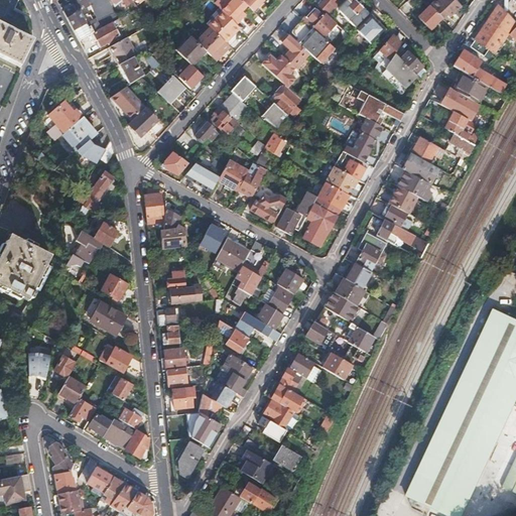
[(0,0),(0,55),(19,66),(33,38),(31,16),(16,9),(19,0),(0,0)]
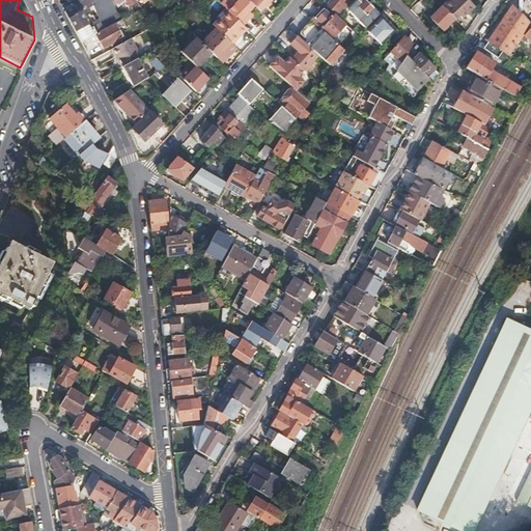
[(90,0),(93,5),(101,21),(102,20),(103,22),(104,23),(106,24),(108,25),(110,25),(112,24),(113,23),(114,23),(115,21),(116,19),(117,17),(117,15),(116,12),(117,12),(111,0),(90,0)]
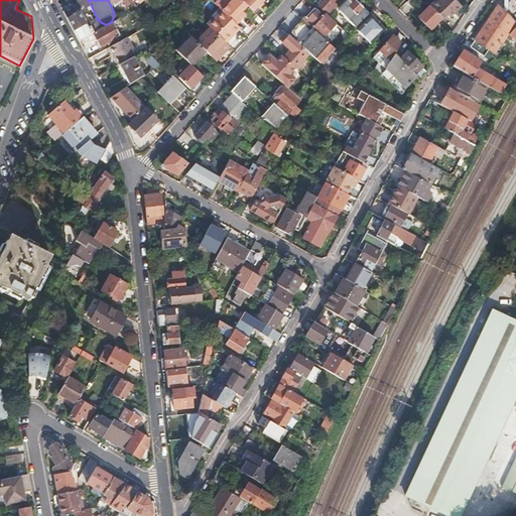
[(223,12),(236,24),(242,17),(238,14),(241,11),(246,6),(240,0),(218,0),(215,4),(223,12)]
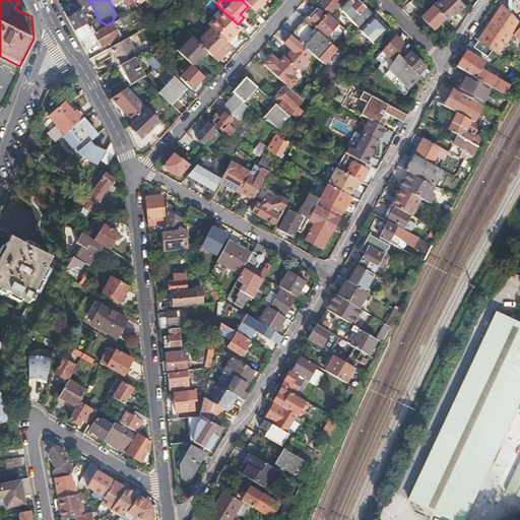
[(254,11),(255,12),(261,5),(265,1),(265,0),(242,0),(248,6),(250,7),(254,11)]
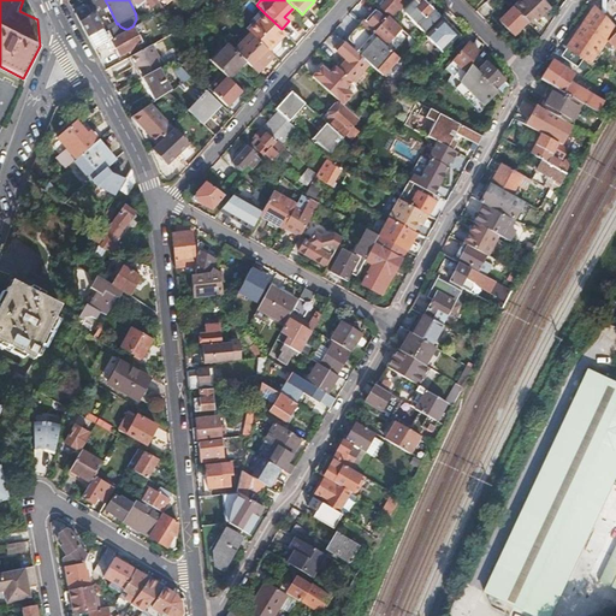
[(385,0),(379,9),(388,17),(391,21),(409,0),(385,0)]
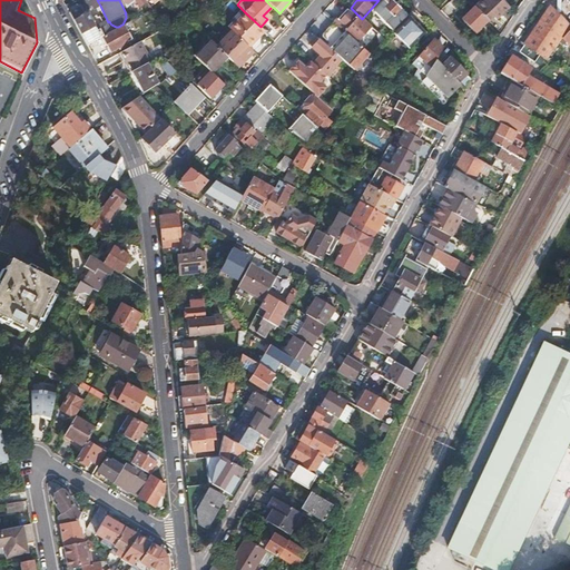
[(374,15),(392,31),(405,17),(387,0),(382,0),(374,10),(374,15)]
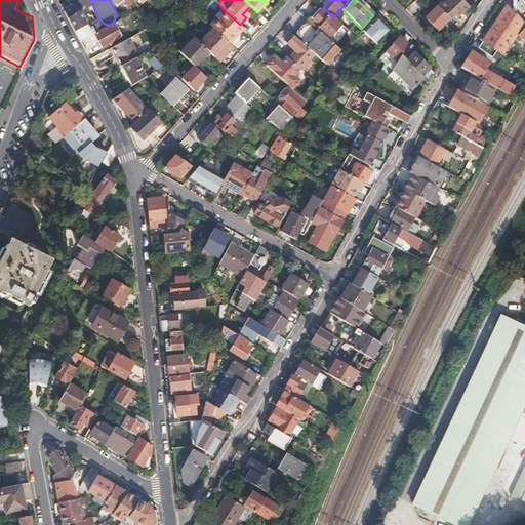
[(444,0),(438,6),(450,19),(454,15),(455,16),(468,4),(463,0),(444,0)]
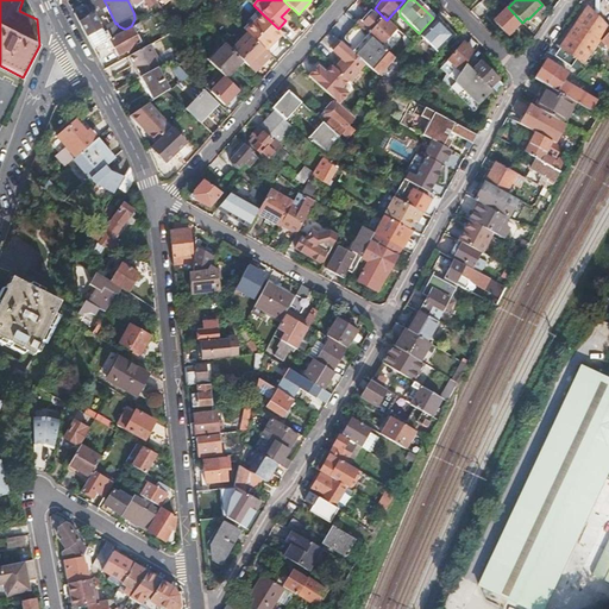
[(508,36),(522,23),(508,7),(494,22),(508,36)]
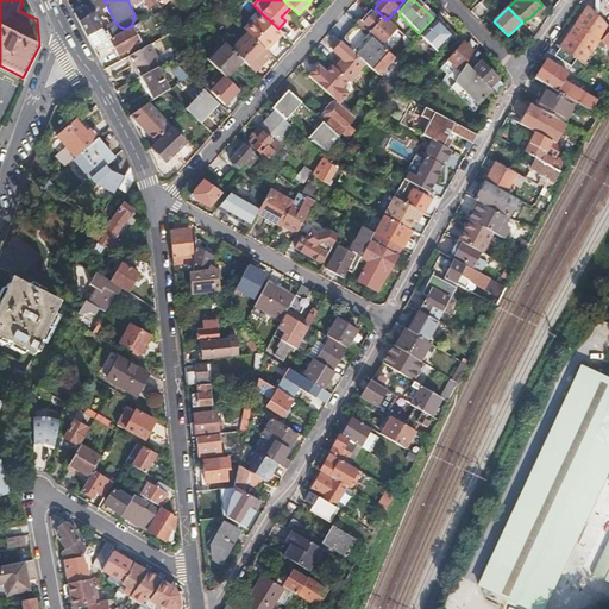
[(83,8),(74,13),(93,48),(118,33),(112,20),(106,23),(105,20),(99,24),(93,13),(88,16),(83,8)]
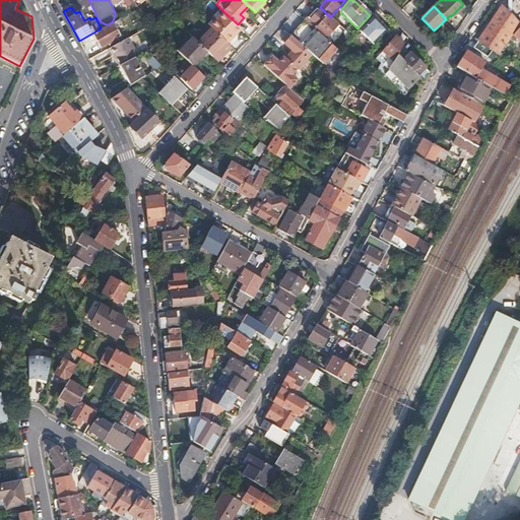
[(516,36),(519,31),(519,24),(502,7),(473,48),(486,57),(492,50),(497,53),(500,49),(503,50),(507,44),(505,42),(508,37),(512,40),(516,36)]
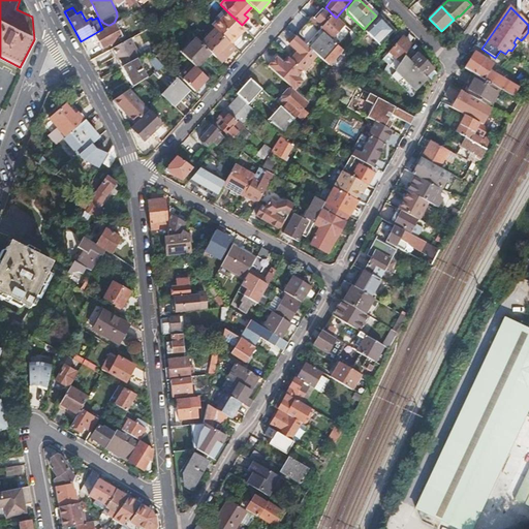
[(319,30),(331,40),(344,25),(336,18),(333,14),(331,17),(321,8),(314,17),(316,20),(312,24),(313,24),(319,30)]
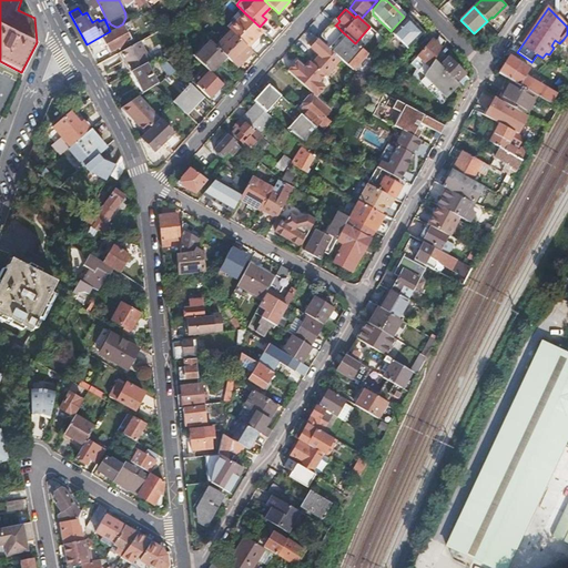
[(231,30),(249,47),(264,31),(260,27),(245,13),(230,29),(231,30)]
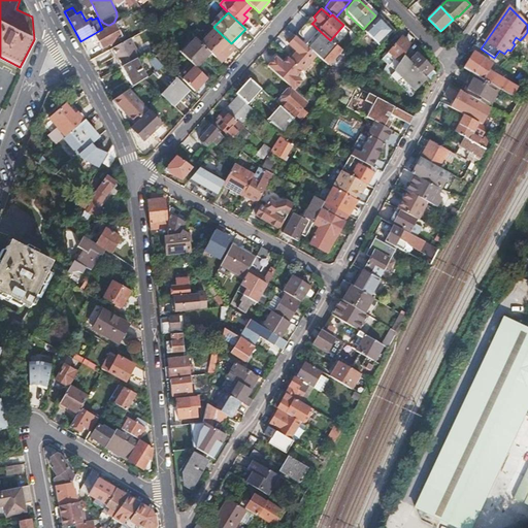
[(380,18),(365,32),(380,45),(393,31),(380,18)]
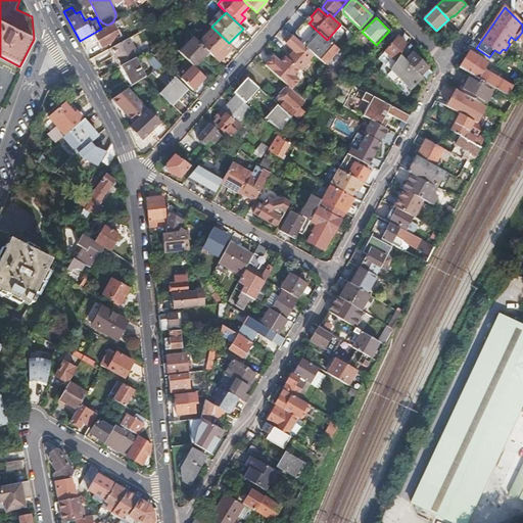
[(314,54),(319,59),(332,44),(327,40),(316,30),(310,24),(308,24),(308,22),(307,21),(306,21),(305,20),(292,36),(314,54)]
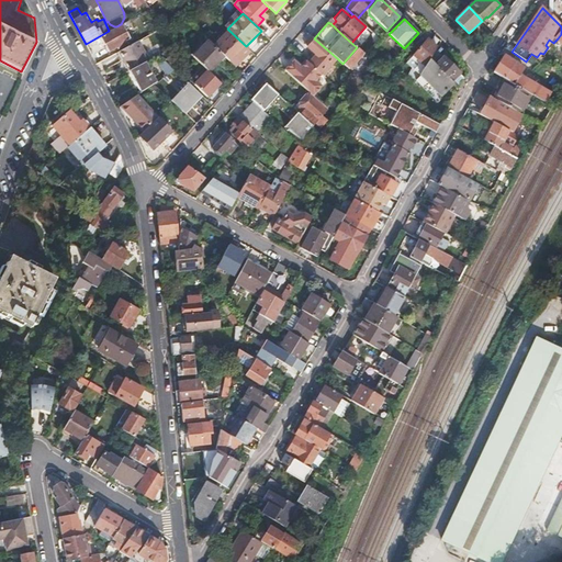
[(109,31),(86,44),(89,52),(105,43),(110,51),(117,46),(120,48),(127,44),(126,42),(128,41),(120,24),(119,25),(110,31),(109,31)]
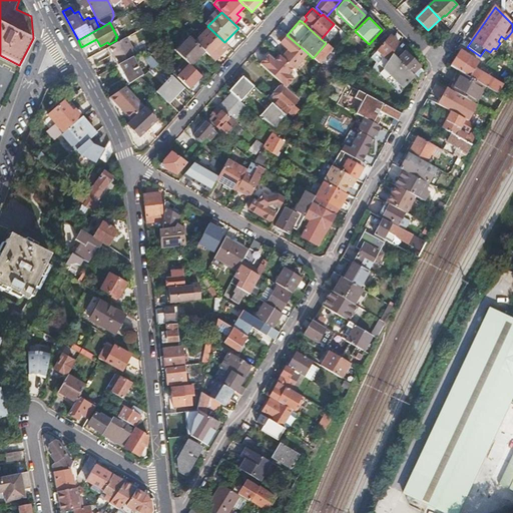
[(205,52),(211,58),(219,50),(222,52),(225,49),(228,46),(224,42),(208,27),(194,41),(205,52)]
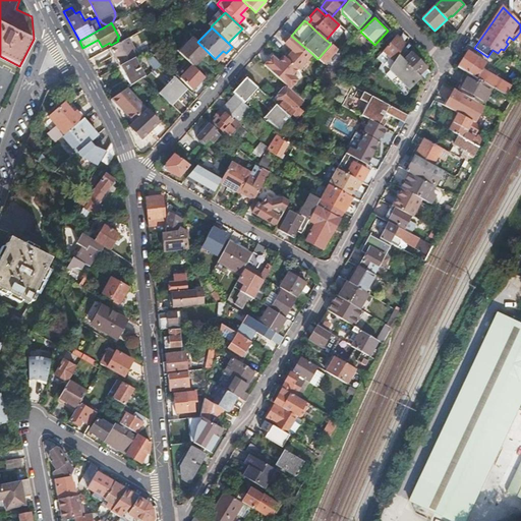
[(290,62),(298,70),(312,54),(291,36),(289,34),(281,42),(290,50),(292,52),(286,59),(290,62)]
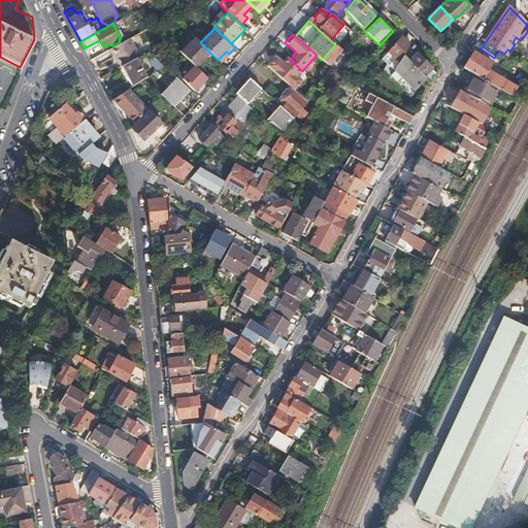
[(133,35),(113,46),(119,57),(124,65),(140,56),(143,54),(133,35)]
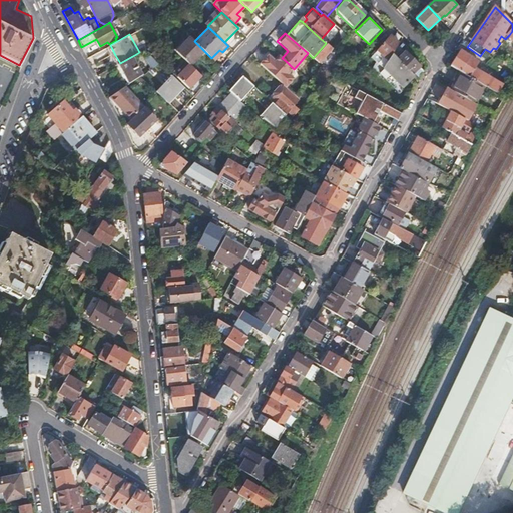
[(189,64),(191,66),(205,52),(194,41),(188,36),(174,50),(189,64)]
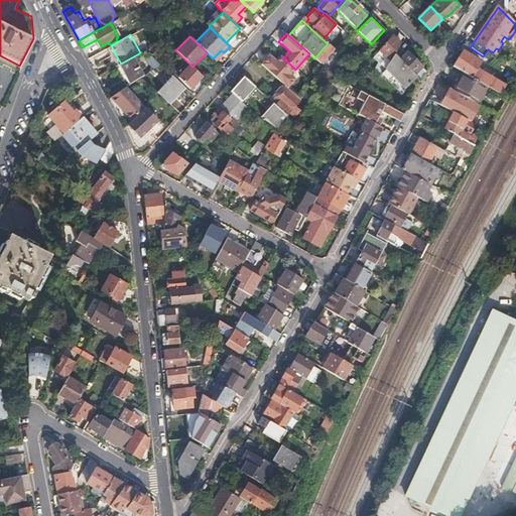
[(379,65),(385,69),(398,47),(401,42),(393,36),(378,52),(384,58),(379,65)]
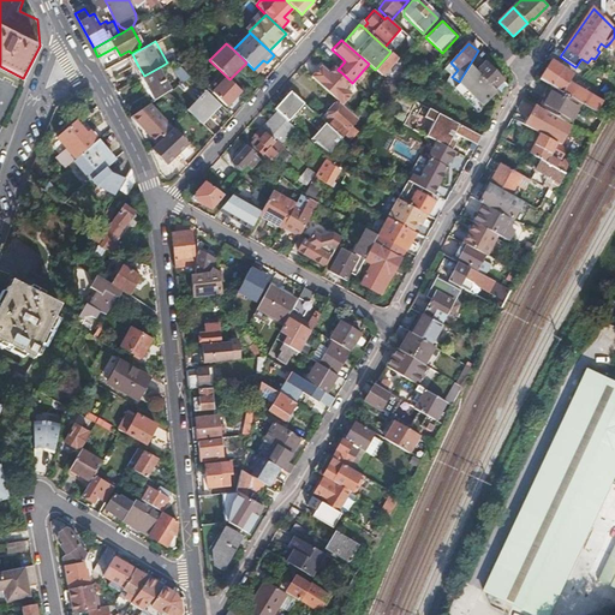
[(132,54),(129,58),(135,69),(138,66),(132,54)]
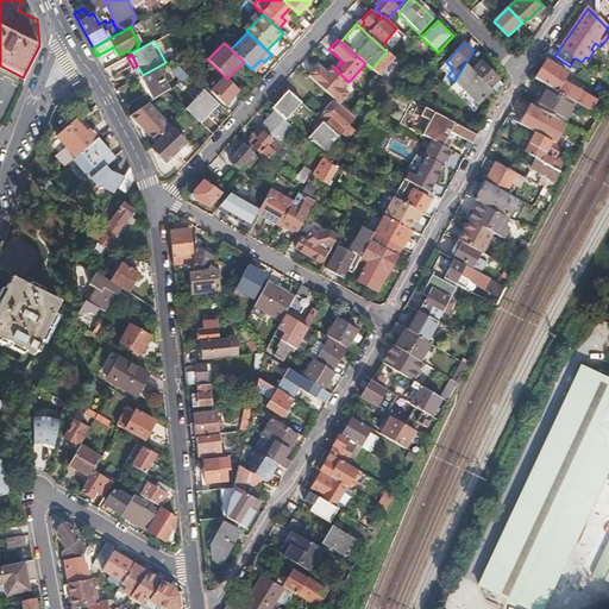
[(454,81),(450,88),(472,110),(485,96),(485,95),(490,90),(489,89),(497,80),(495,79),(481,64),(481,63),(479,64),(470,56),(454,81)]
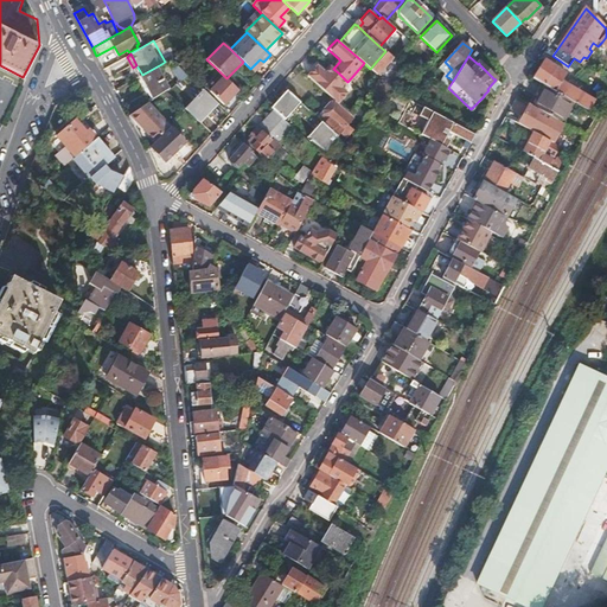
[(189,74),(173,58),(165,62),(161,64),(167,74),(171,72),(177,82),(189,74)]
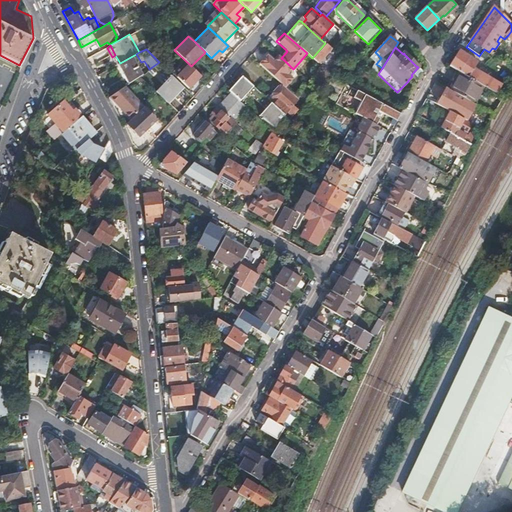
[(279,56),(281,58),(287,51),(285,49),(279,56)]
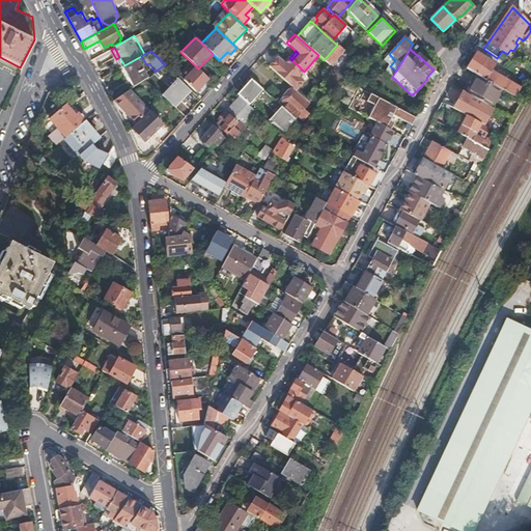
[(219,60),(221,63),(230,54),(227,52),(219,60)]
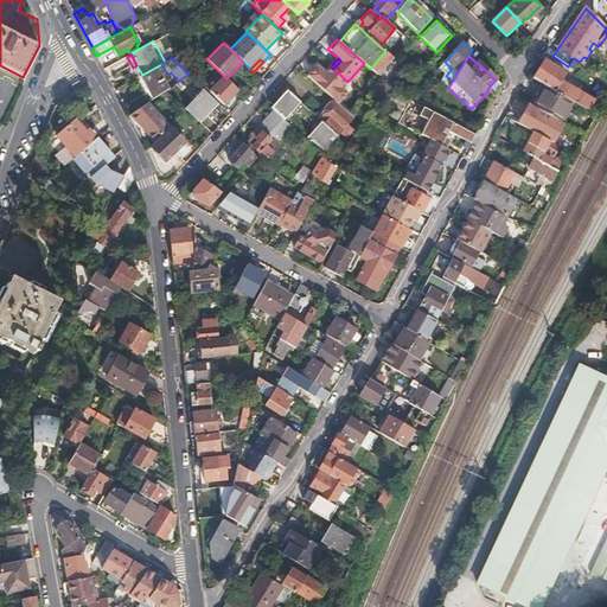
[(574,102),(589,110),(595,101),(562,82),(567,75),(545,61),(532,78),(542,83),(544,85),(574,102)]
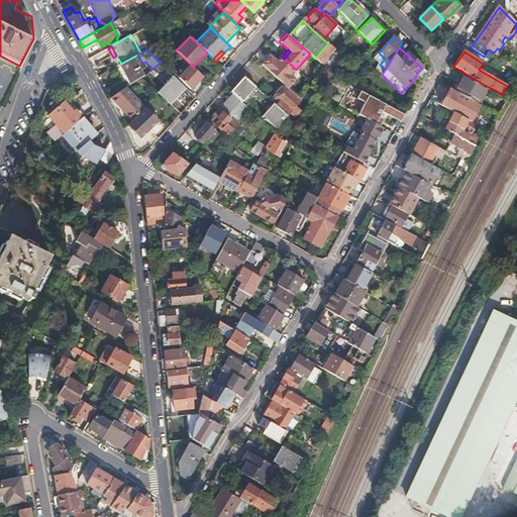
[(410,53),(408,55),(420,67),(422,65),(410,53)]
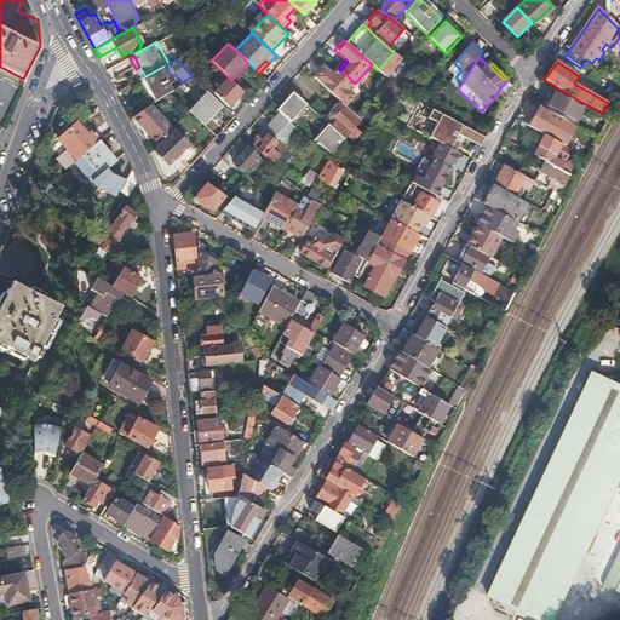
[(314,78),(345,107),(355,97),(349,91),(355,84),(345,74),(340,70),(338,68),(332,74),(323,67),(314,78)]
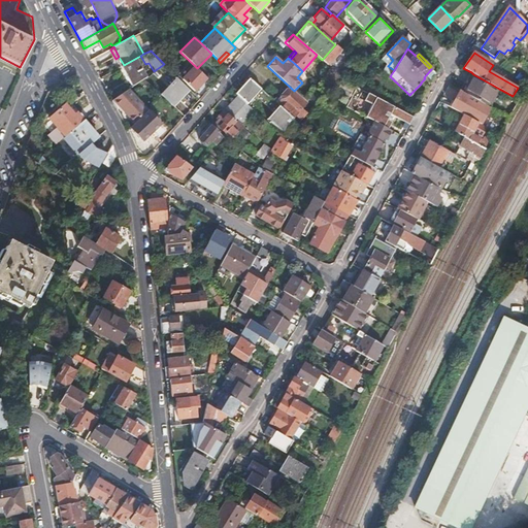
[(137,60),(123,68),(131,84),(146,75),(137,60)]
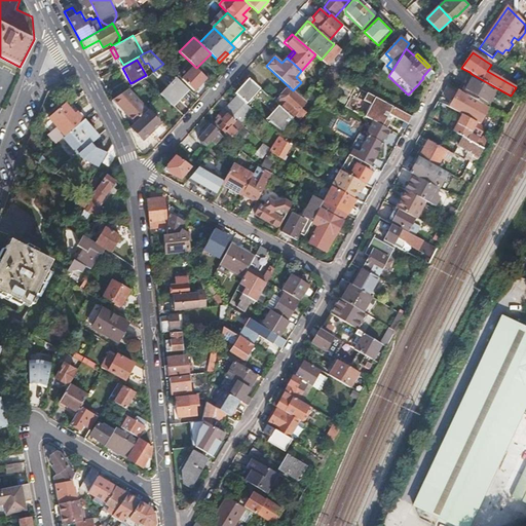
[(194,90),(207,78),(196,68),(194,66),(182,79),(194,90)]
